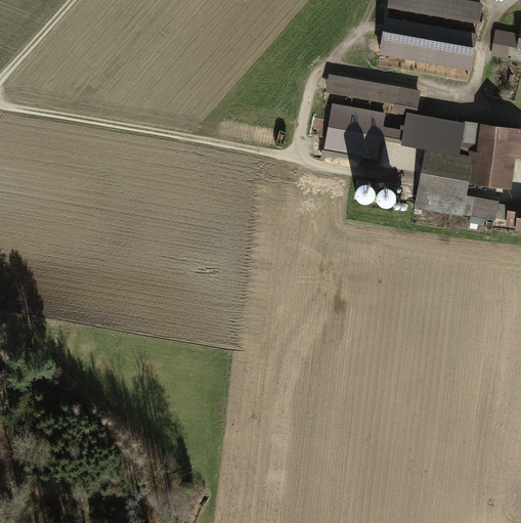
[(478,3),(462,0),(387,0),(386,5),(475,22),(478,3)]
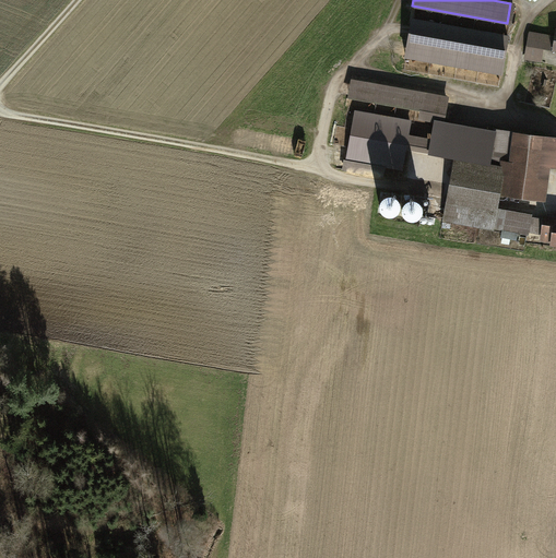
[(505,35),(411,19),(403,57),(498,73),(505,35)]
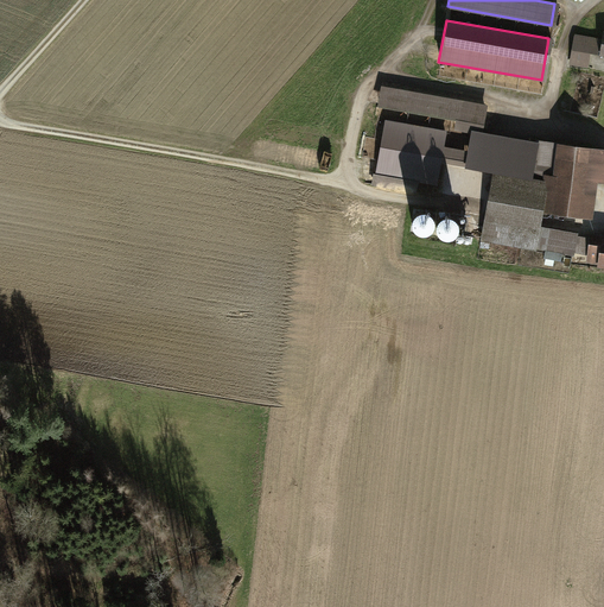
[(601,39),(573,35),(568,62),(583,65),(585,51),(603,54),(603,32),(602,32),(601,39)]
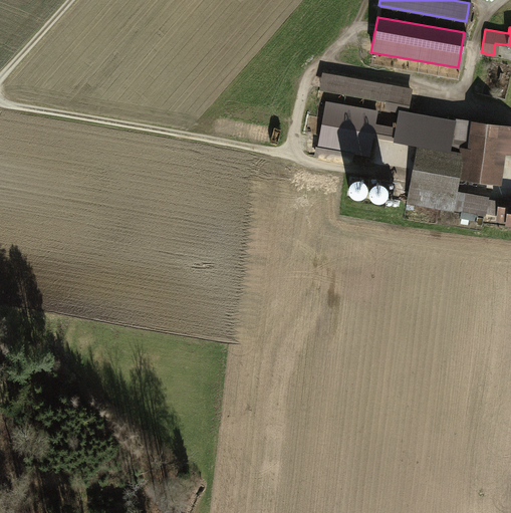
[(408,87),(322,72),(319,89),(384,100),(382,108),(403,111),(408,87)]
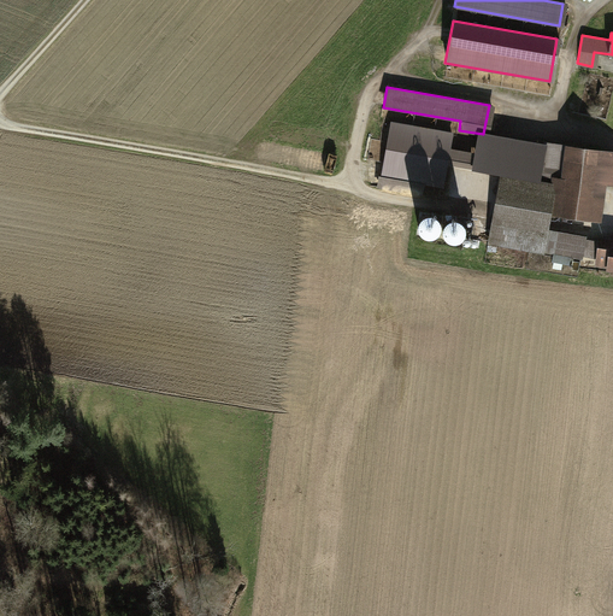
[(449,133),(389,122),(379,174),(381,174),(420,181),(440,185),(443,163),(447,148),(449,133)]
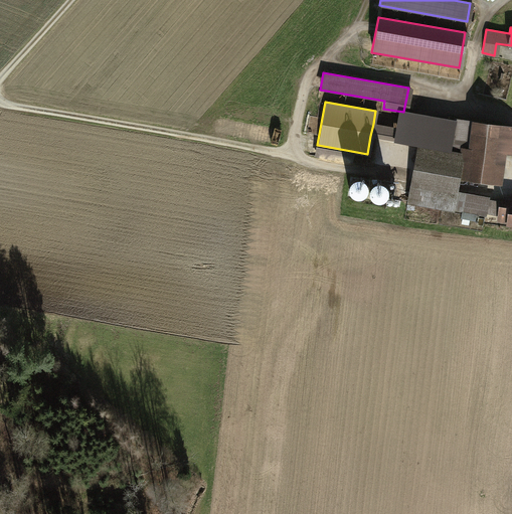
[(460,155),(418,148),(408,202),(483,215),(484,212),(486,199),(486,197),(454,191),(456,176),(492,181),(495,152),(510,154),(511,135),(511,128),(499,127),(499,126),(453,121),(452,125),(398,115),(396,128),(395,131),(404,132),(404,138),(450,147),(461,148),(460,155)]
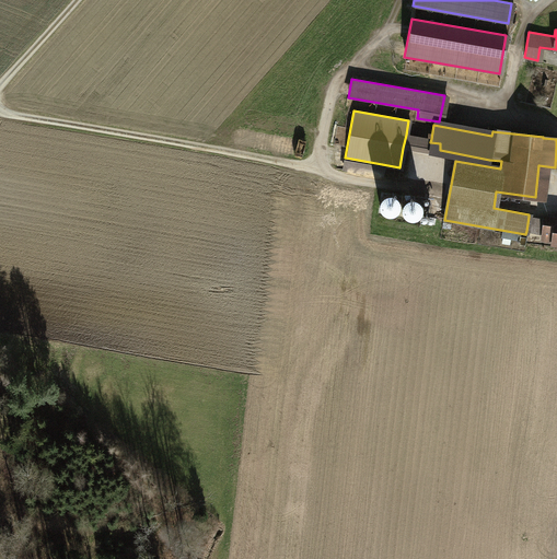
[(431,139),(406,135),(403,148),(428,152),(430,142),(431,139)]
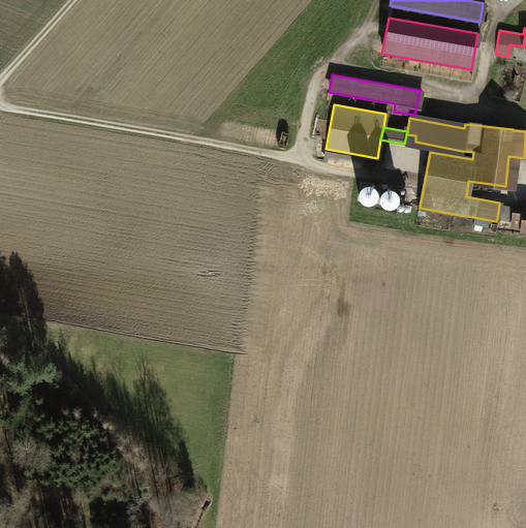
[(361,155),(327,149),(325,160),(360,165),(361,155)]
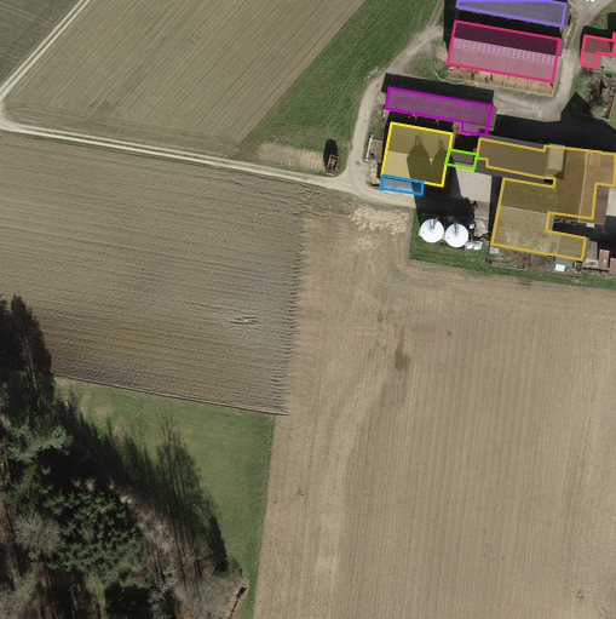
[(461,235),(462,231),(462,228),(461,224),(459,221),(456,218),(453,217),(448,217),(444,219),(442,222),(439,225),(439,229),(439,233),(442,236),(444,239),(448,240),(452,241),(455,240),(459,238),(461,235)]
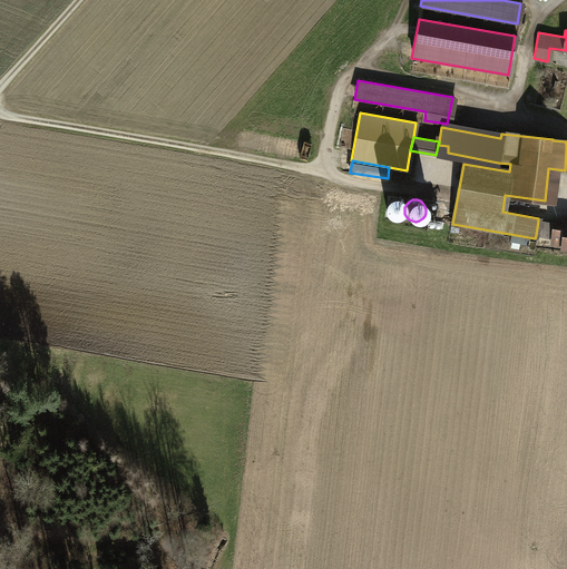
[(550,237),(553,222),(538,221),(536,235),(550,237)]
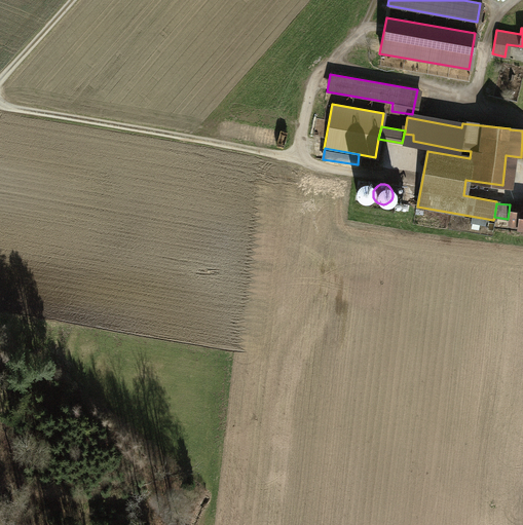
[(522,205),(510,204),(508,219),(508,220),(518,221),(518,228),(522,228),(522,205)]
